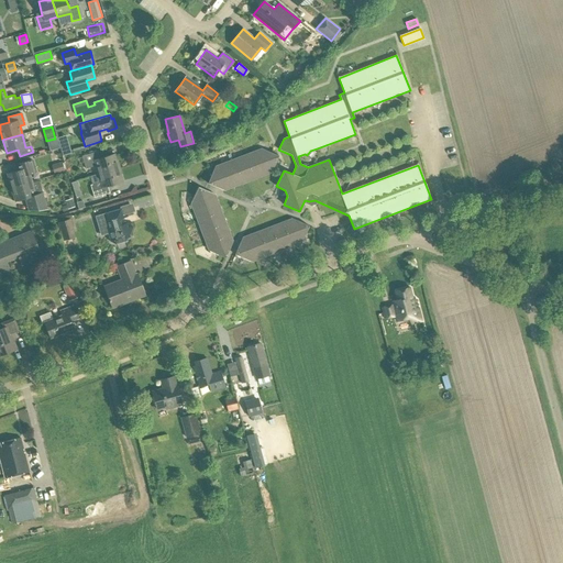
[(69,153),(67,146),(59,148),(62,155),(69,153)]
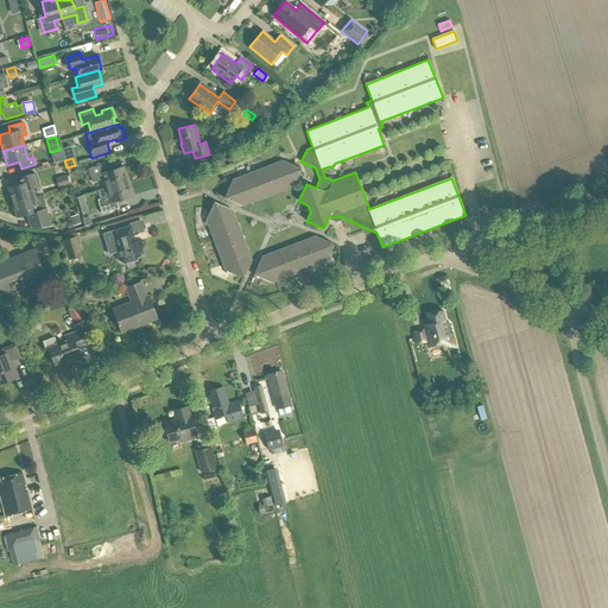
[(301,169),(283,160),(233,179),(225,197),(238,204),(295,183),(301,169)]
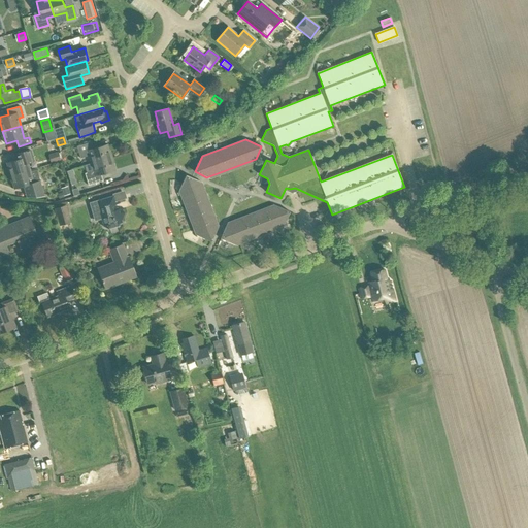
[(92,162),(111,157),(108,143),(94,149),(92,141),(77,145),(80,158),(90,155),(92,162)]
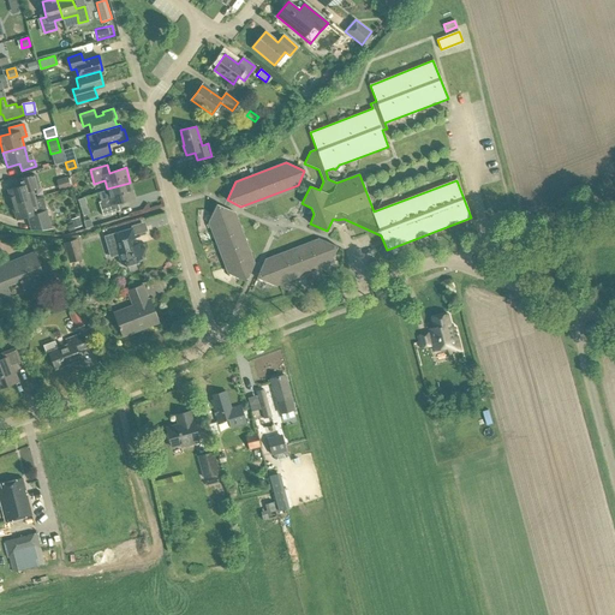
[(34,198),(31,190),(40,187),(36,174),(18,179),(21,186),(9,189),(13,204),(34,198)]
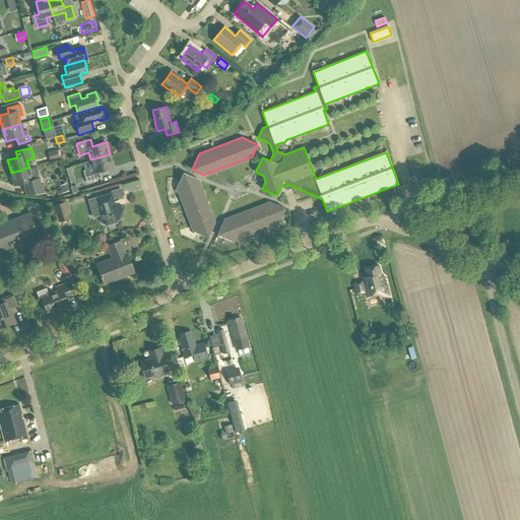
[(58,151),(50,153),(52,159),(60,157),(58,151)]
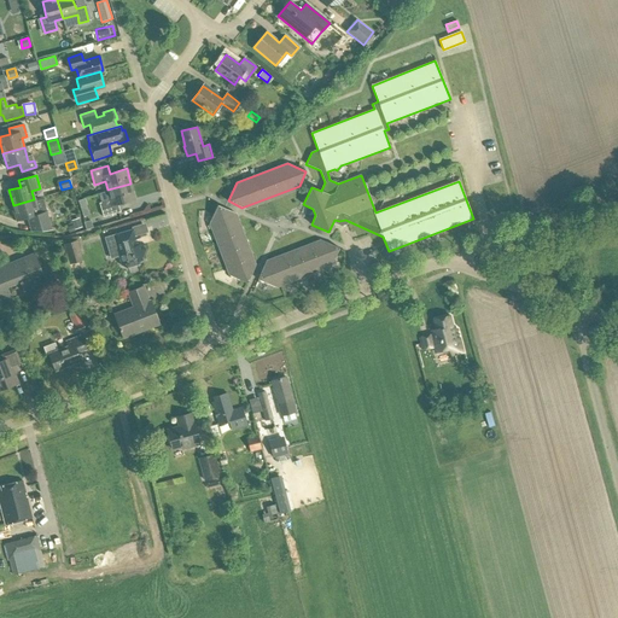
[(130,184),(108,190),(110,199),(100,202),(104,216),(121,211),(118,203),(135,198),(130,184)]
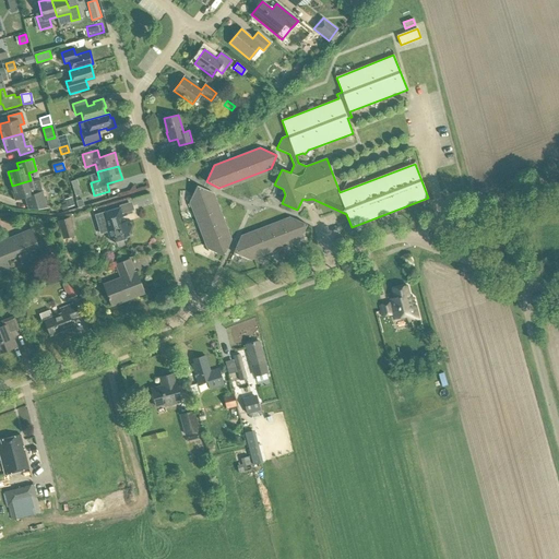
[(47,209),(40,186),(38,178),(31,180),(12,186),(16,199),(24,197),(27,210),(47,209)]
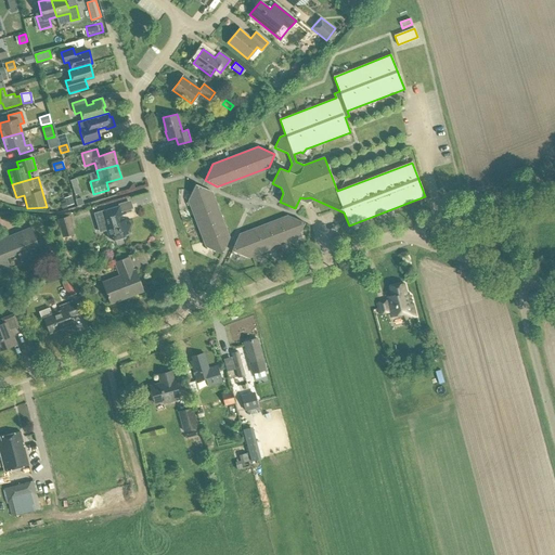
[(208,190),(195,184),(188,201),(206,247),(222,255),(228,242),(208,190)]
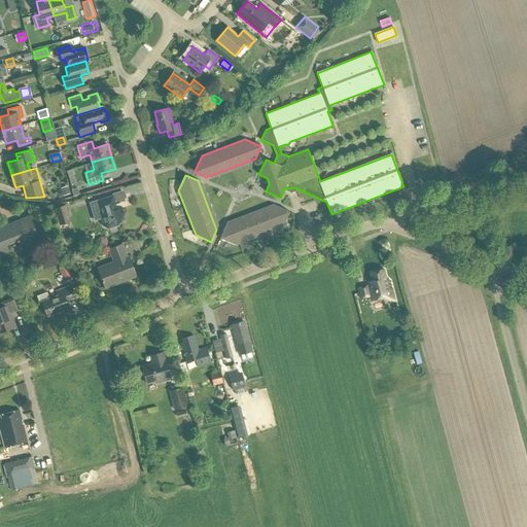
[(62,191),(57,194),(59,198),(70,195),(67,185),(61,188),(62,191)]
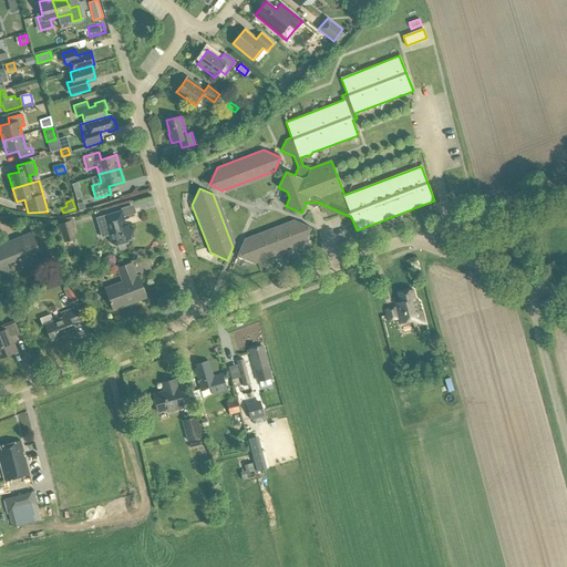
[(132,238),(127,225),(124,226),(122,220),(129,218),(127,215),(123,217),(122,210),(105,215),(95,218),(101,238),(109,236),(111,244),(115,246),(127,243),(126,240),(132,238)]
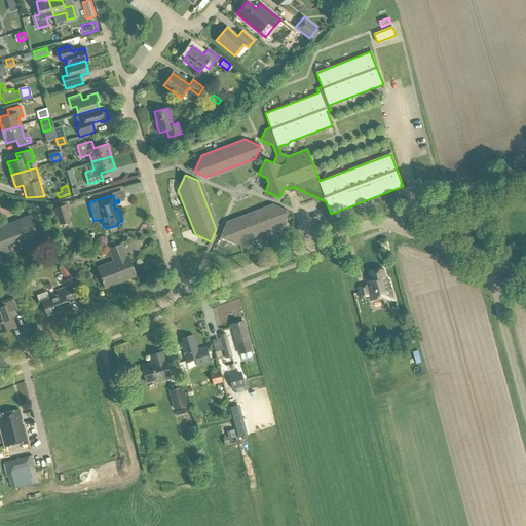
[(67,204),(54,208),(60,225),(71,222),(67,204)]
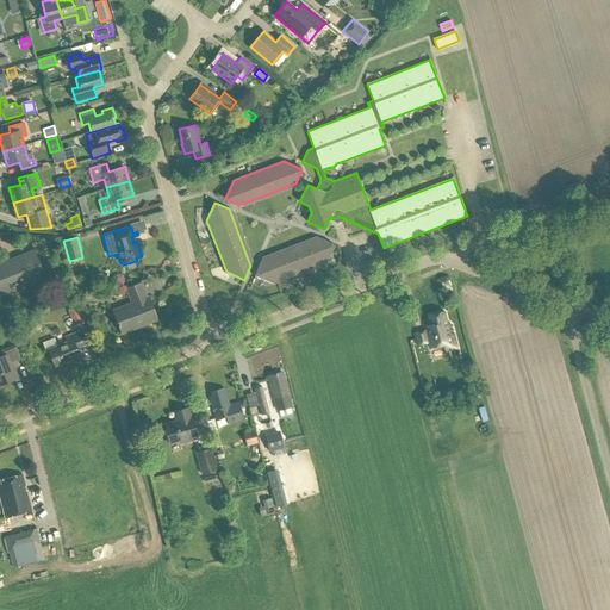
[(335,244),(321,238),(261,261),(255,275),(273,284),(317,267),(324,269),(335,244)]
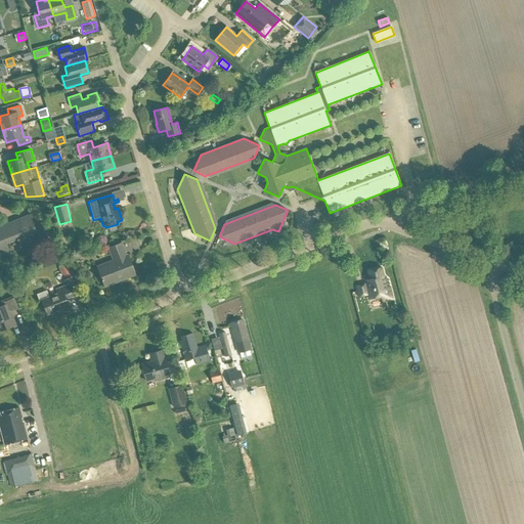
[(29,215),(0,226),(0,256),(0,258),(10,254),(6,244),(16,239),(19,248),(30,244),(27,235),(36,231),(29,215)]
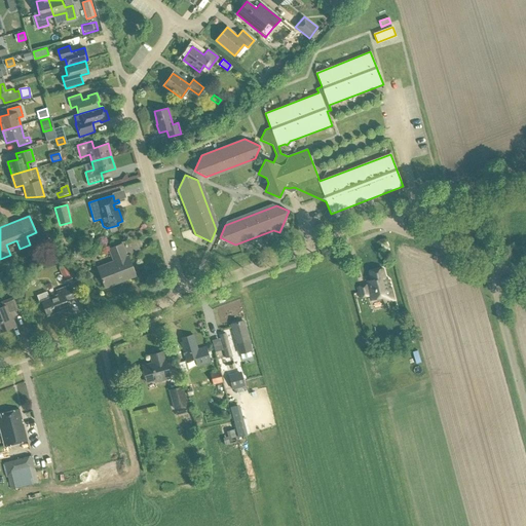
[(127,256),(122,243),(108,249),(113,262),(97,268),(105,288),(136,275),(128,256),(127,256)]
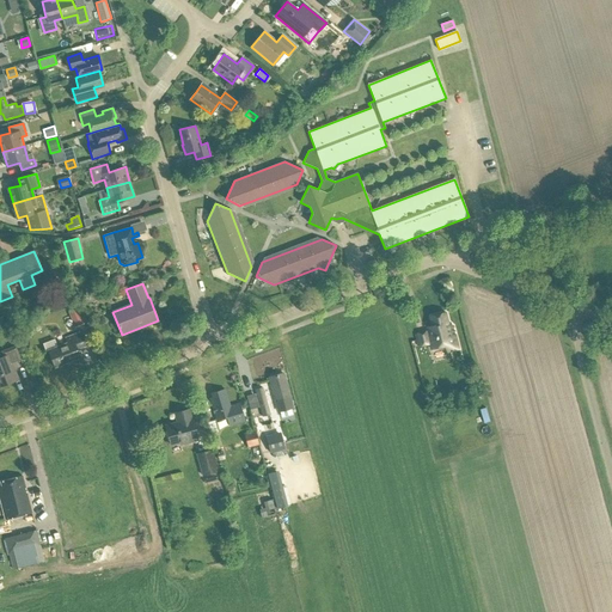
[(79,308),(69,312),(75,328),(86,323),(79,308)]
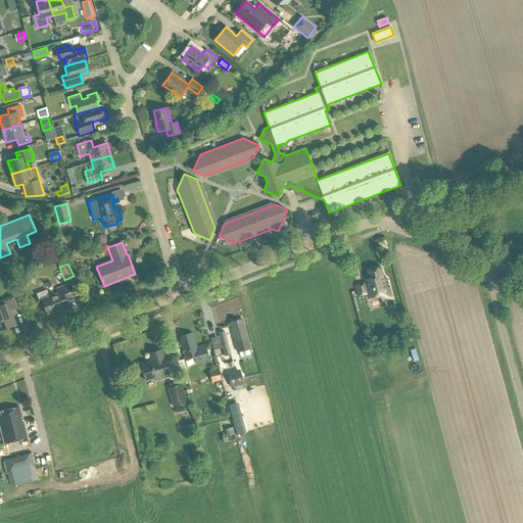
[(387,288),(390,287),(387,279),(385,279),(381,267),(368,271),(370,279),(369,281),(372,283),(373,286),(367,287),(370,298),(382,295),(382,297),(389,296),(387,288)]
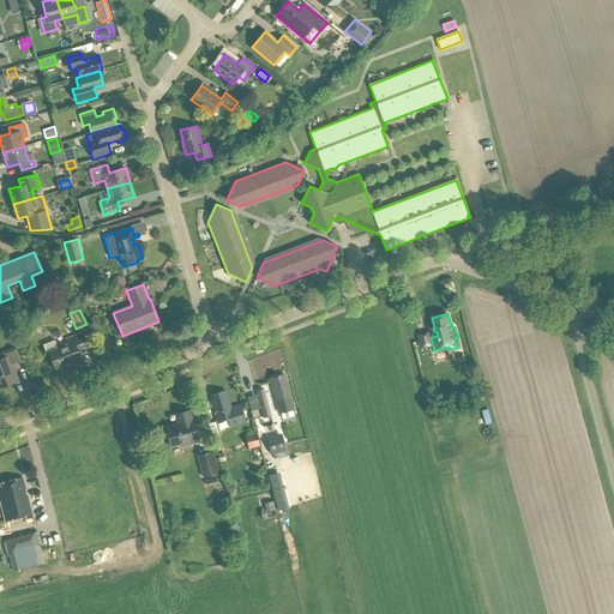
[(88,348),(82,333),(66,338),(68,344),(58,348),(55,341),(43,344),(47,353),(48,351),(55,369),(80,360),(78,351),(88,348)]
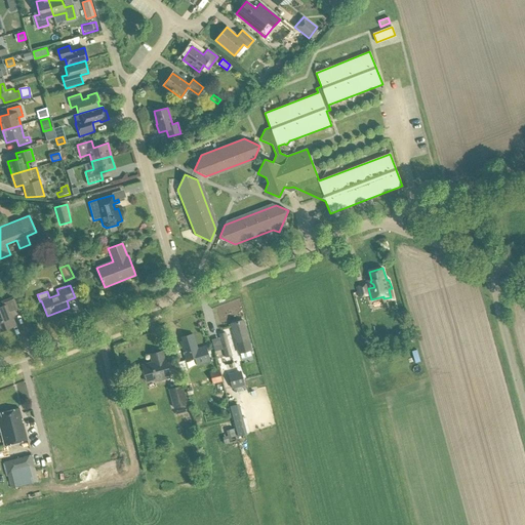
[(0,329),(1,331),(15,325),(10,312),(18,309),(13,296),(0,301),(0,305),(1,308),(0,307),(0,329)]
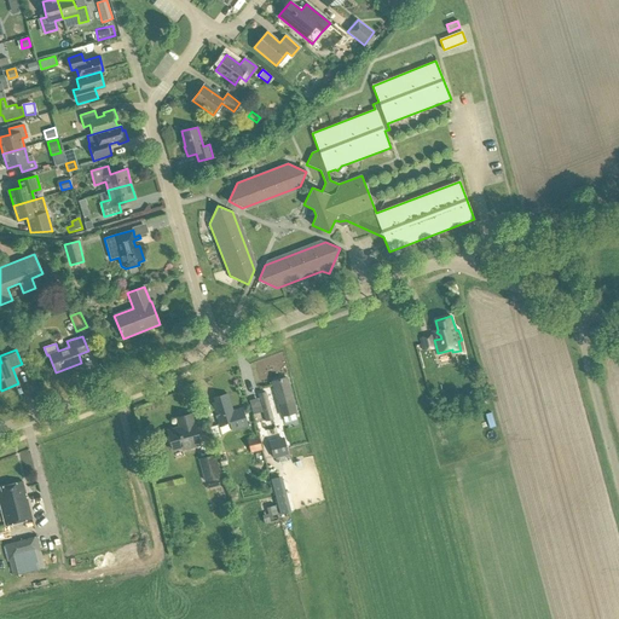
[(27,353),(32,366),(42,363),(39,350),(27,353)]
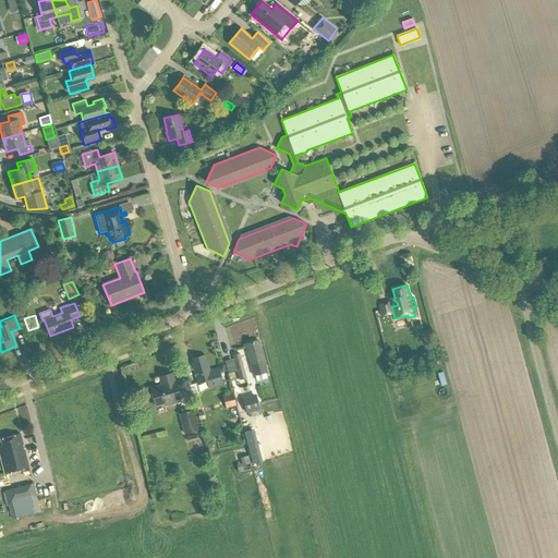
[(264,362),(257,341),(245,344),(252,365),(264,362)]
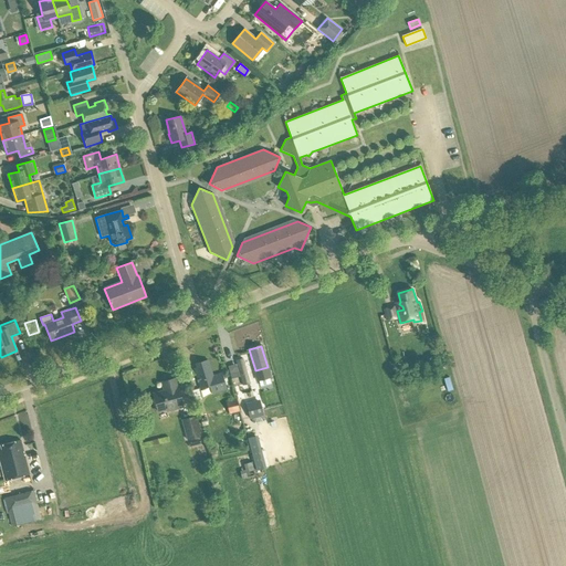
[(250,383),(242,358),(234,359),(242,385),(250,383)]
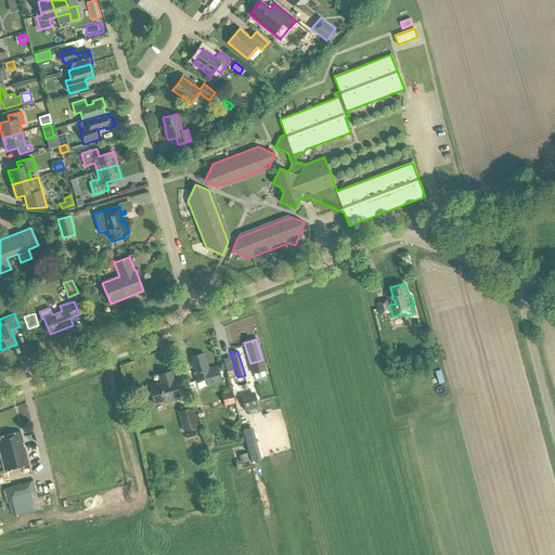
[(197,382),(205,379),(207,387),(222,382),(217,365),(208,368),(204,353),(192,358),(194,361),(191,362),(197,382)]
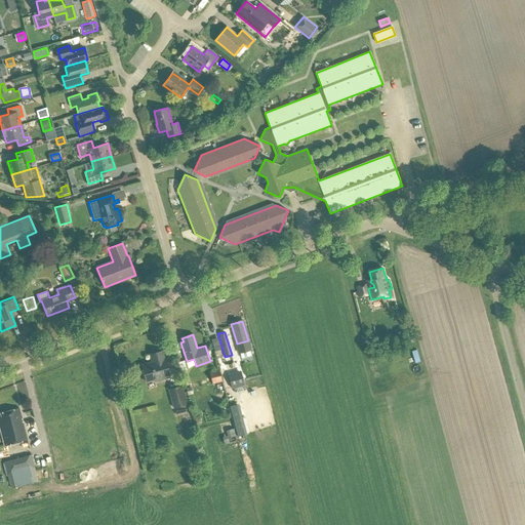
[(154,363),(144,366),(149,382),(157,380),(157,382),(171,377),(165,359),(167,358),(165,351),(151,356),(153,362),(154,361),(154,363)]
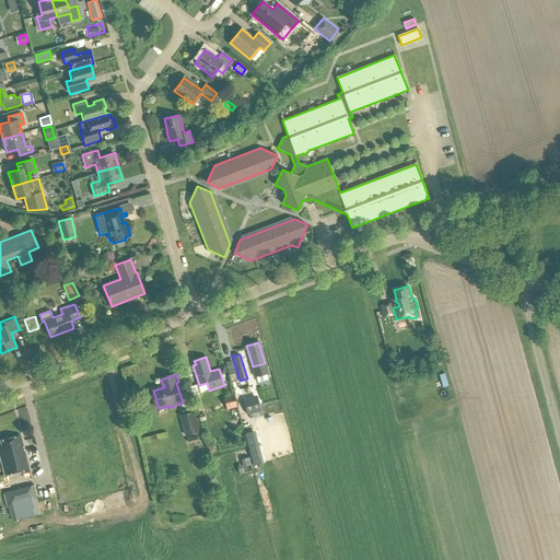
[(226,409),(236,407),(233,393),(223,396),(226,409)]
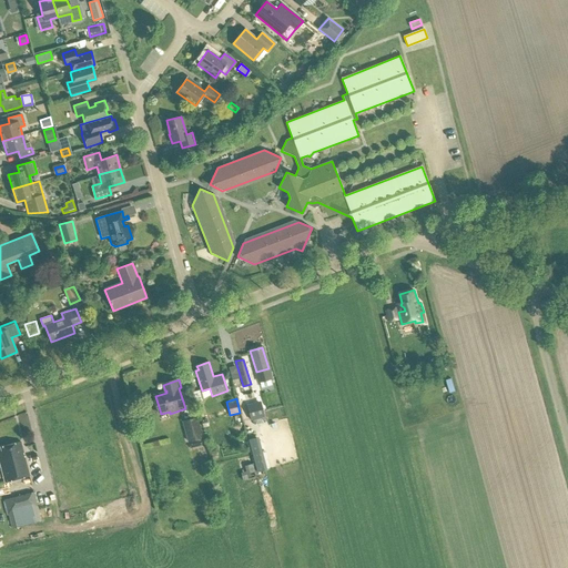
[(246,405),(251,421),(260,418),(260,416),(264,414),(260,401),(246,405)]
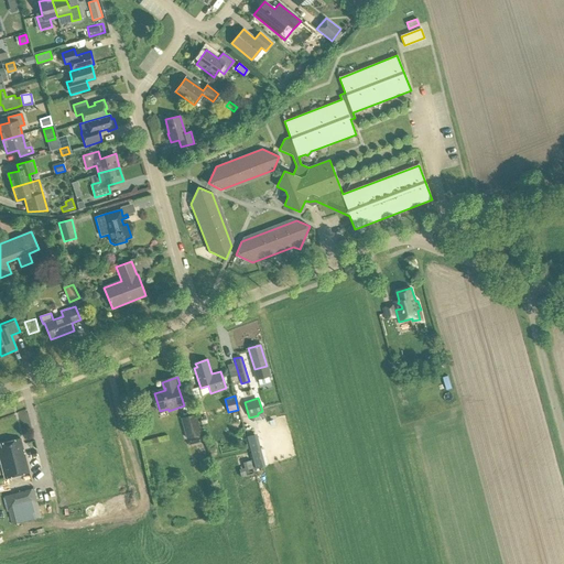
[(196,414),(181,418),(186,440),(201,435),(196,414)]
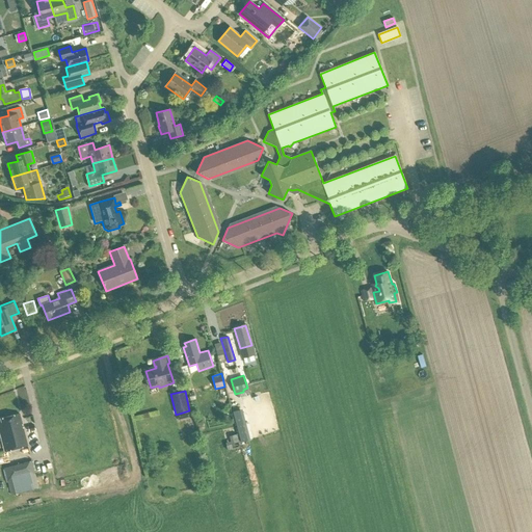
[(28,447),(20,415),(1,420),(4,432),(0,433),(5,452),(28,447)]
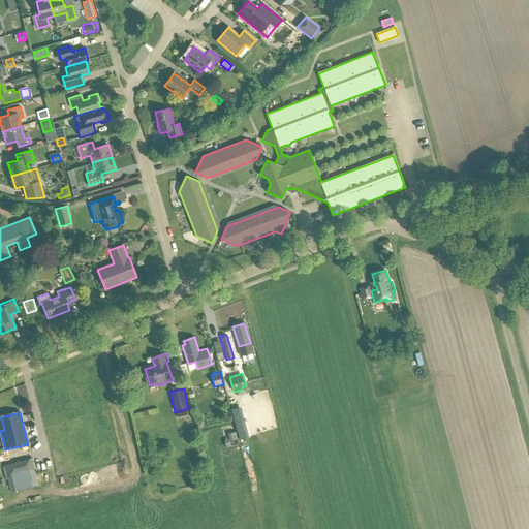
[(7,478),(8,483),(19,479),(18,475),(34,472),(31,459),(4,465),(7,478)]
